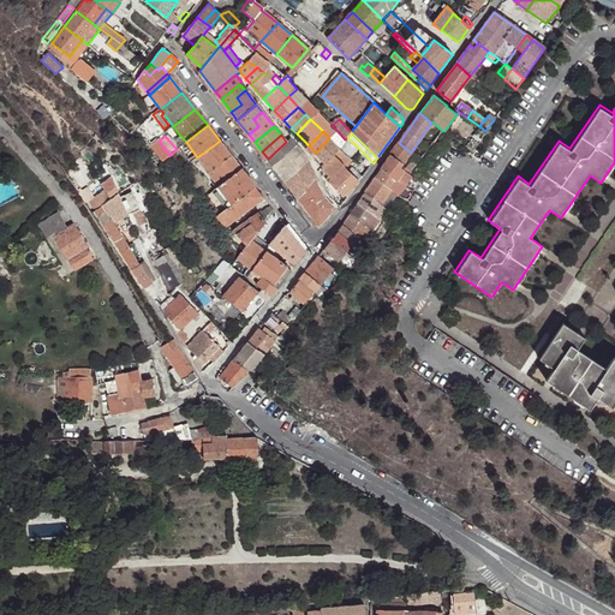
[(179,148),(186,142),(180,136),(173,141),(179,148)]
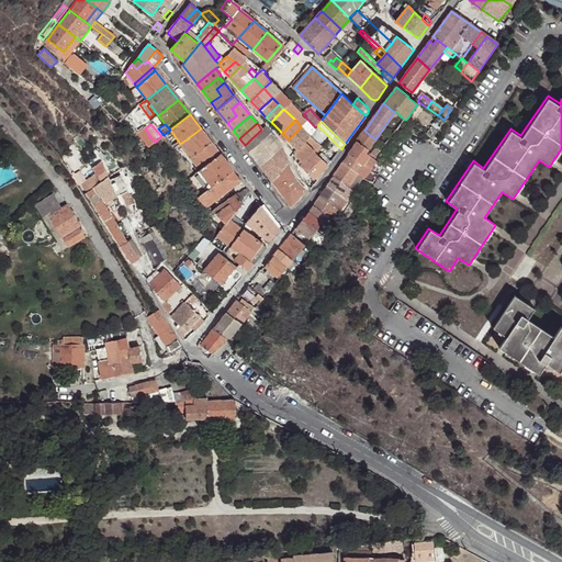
[(245,145),(250,153),(271,133),(266,126),(261,130),(245,145)]
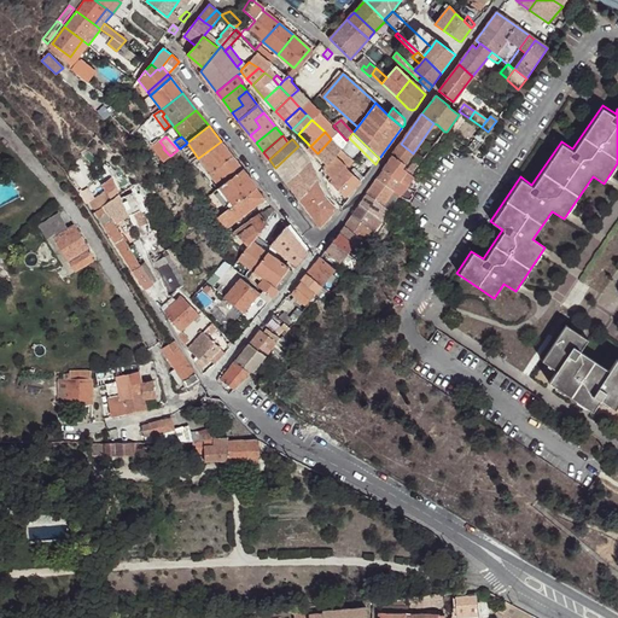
[(334,156),(336,157),(340,150),(340,149),(331,139),(318,153),(316,155),(327,164),(334,156)]
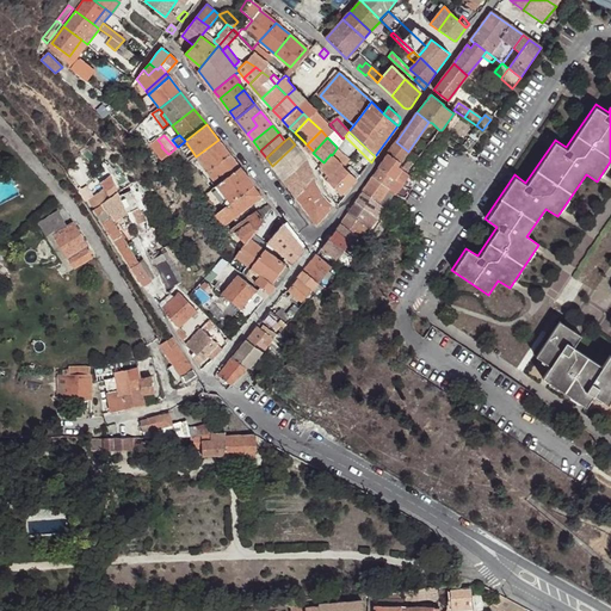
[(469,150),(474,142),(468,139),(463,146),(469,150)]
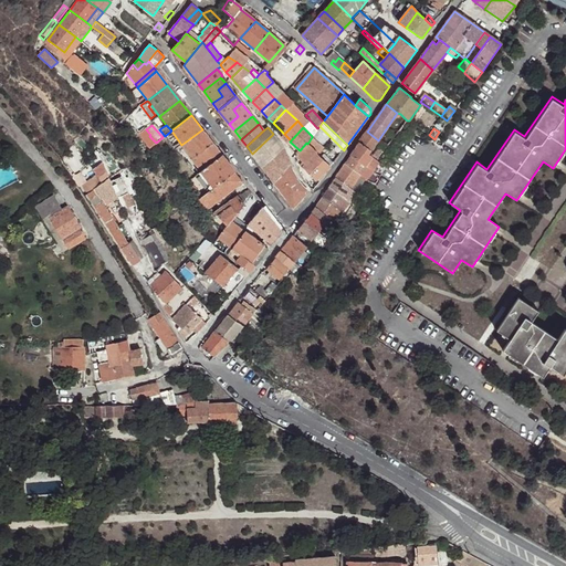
[(212,143),(202,129),(181,145),(191,157),(190,158),(200,171),(222,155),(212,143)]
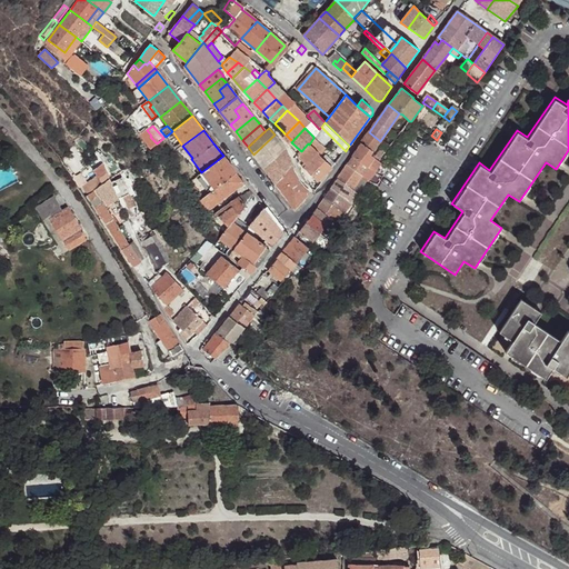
[(360,143),(361,145),(371,152),(380,141),(369,132),(368,132),(360,143)]
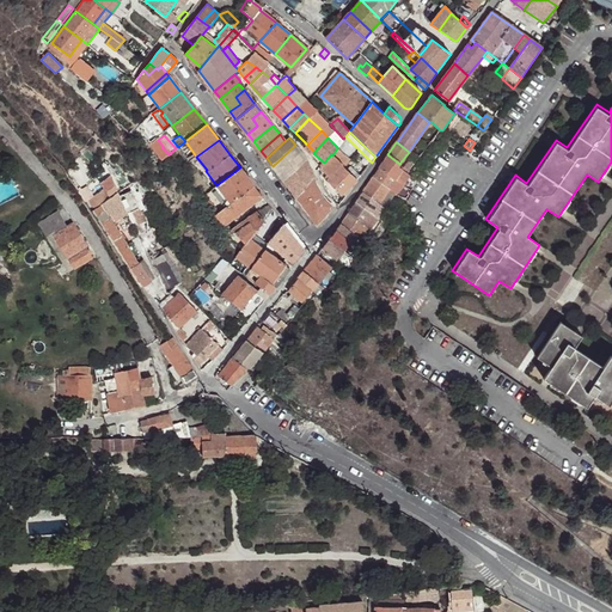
[(273,166),(277,173),(301,152),(295,145),(273,166)]
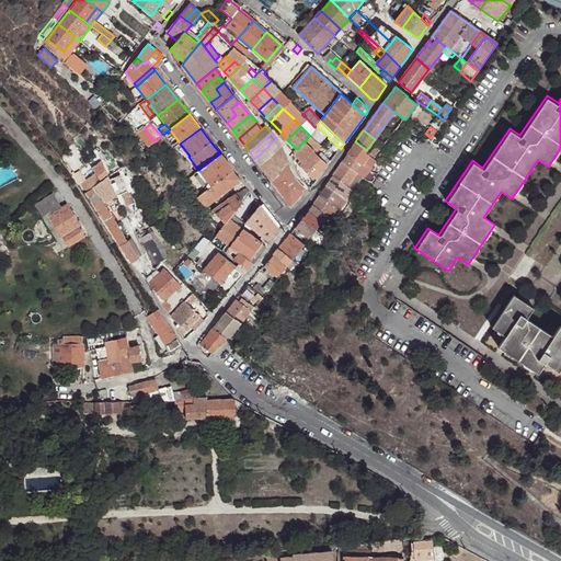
[(309,136),(305,142),(315,151),(316,153),(321,147),(309,136)]
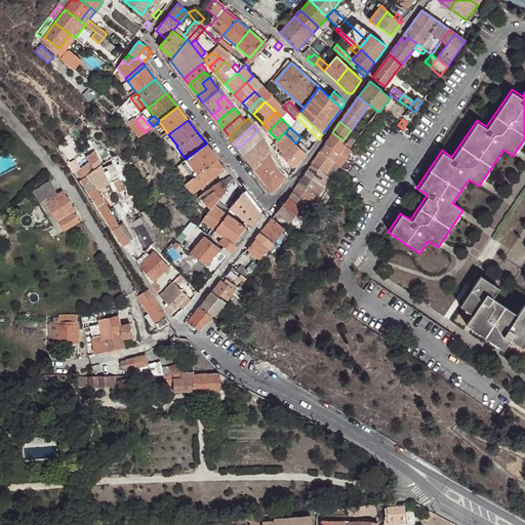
[(238,149),(243,155),(264,136),(258,130),(238,149)]
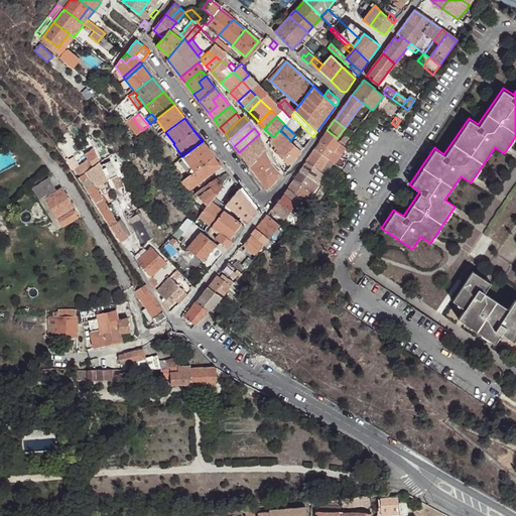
[(278,149),(289,139),(280,131),(279,130),(273,137),(269,141),(274,145),(278,149)]
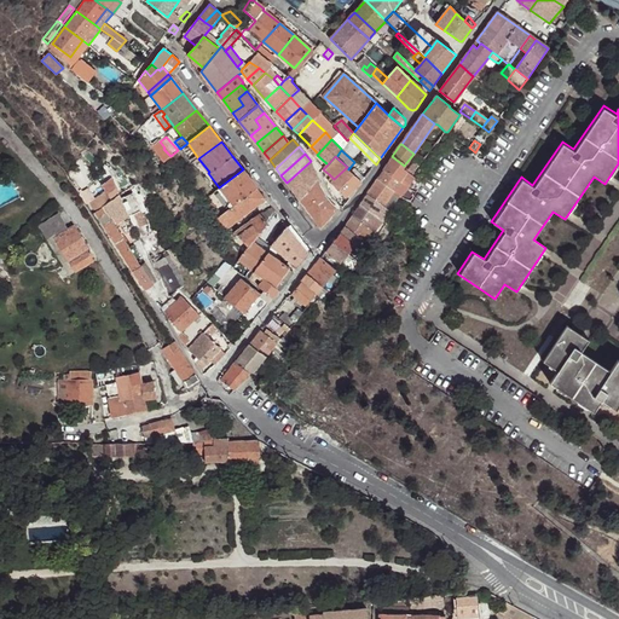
[(389,161),(401,169),(404,166),(393,157),(389,161)]
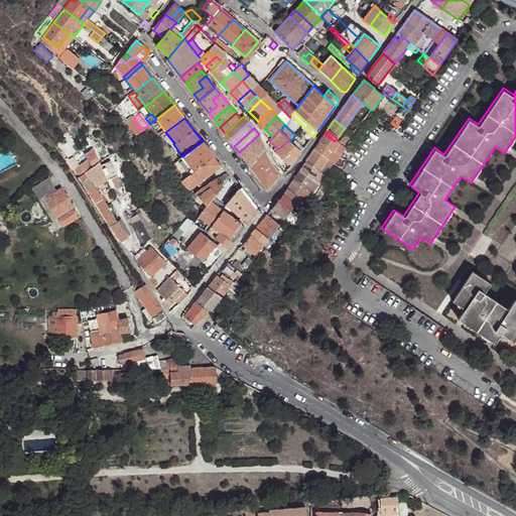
[(239,152),(244,158),(262,141),(259,134),(239,152)]
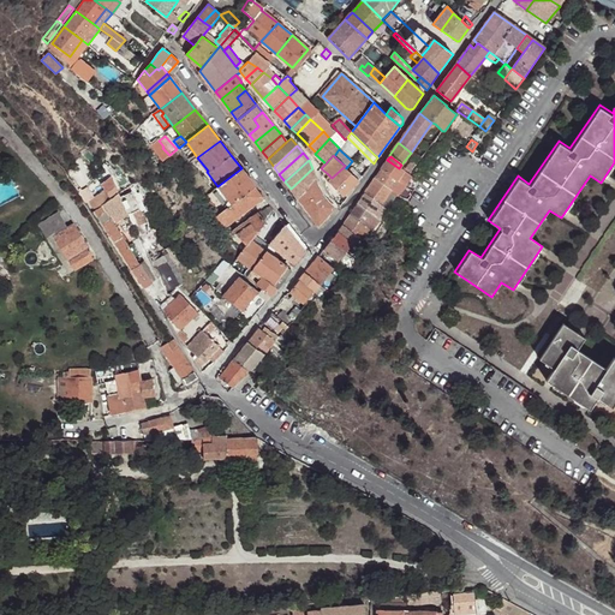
[(396,180),(404,172),(401,169),(399,168),(387,160),(380,169),(381,169),(382,169),(396,180)]
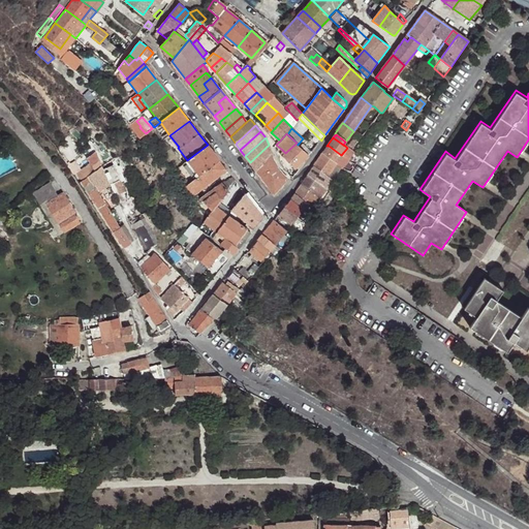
[(351,150),(358,142),(353,139),(349,145),(346,145),(345,146),(347,148),(347,147),(351,150)]
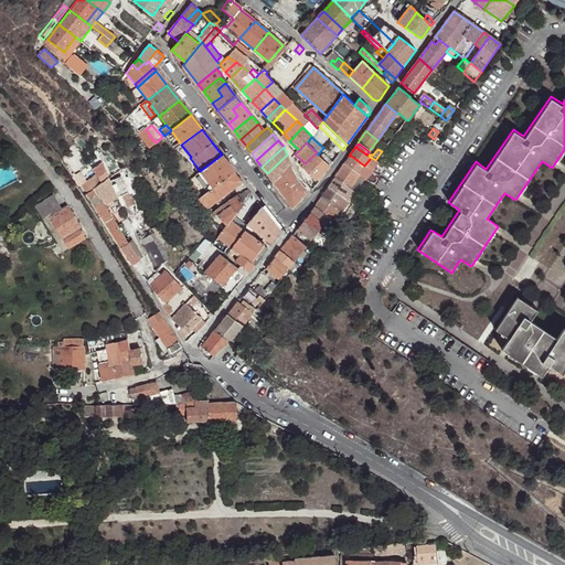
[(316,179),(329,166),(318,155),(317,152),(305,163),(301,167),(309,174),(316,180),(316,179)]
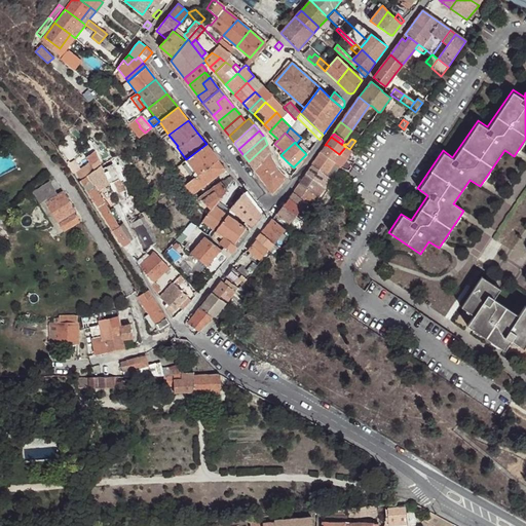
[(218,159),(207,144),(186,159),(198,175),(218,159)]
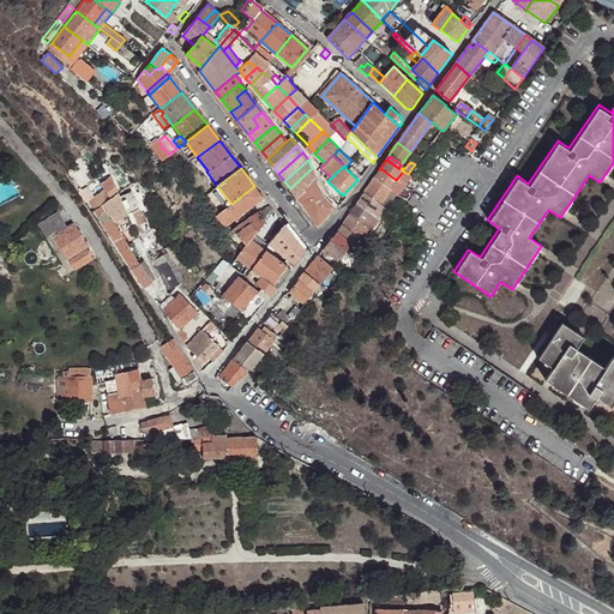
[(298,198),(314,180),(315,178),(312,168),(290,188),(298,198)]
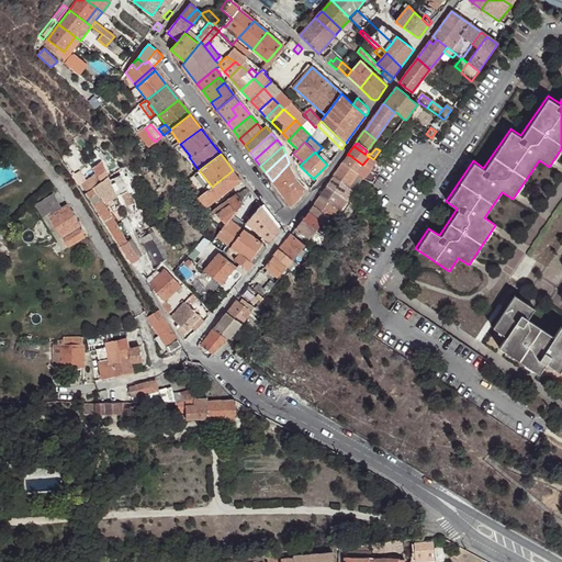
[(357,175),(363,166),(362,165),(349,155),(348,155),(343,164),(357,175)]
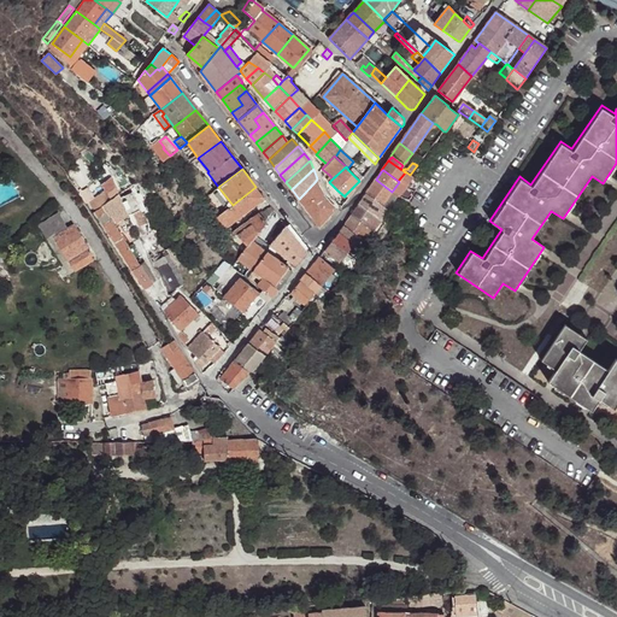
[(381,206),(392,192),(376,180),(366,193),(381,206)]
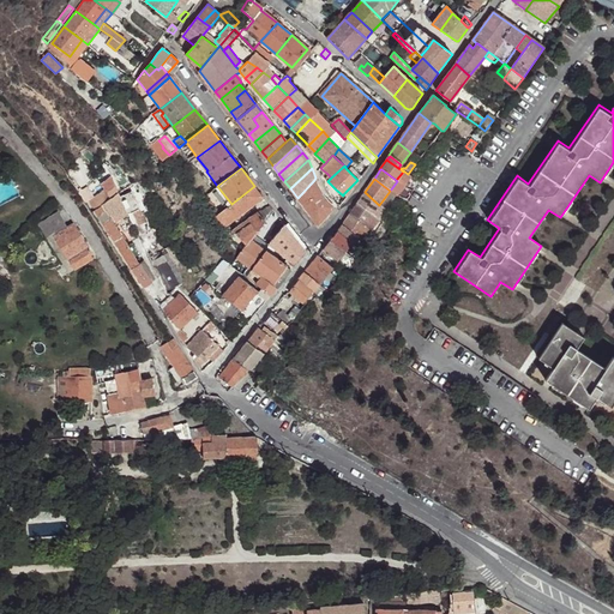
[(324,198),(314,180),(298,198),(305,208),(319,226),(333,208),(324,198)]
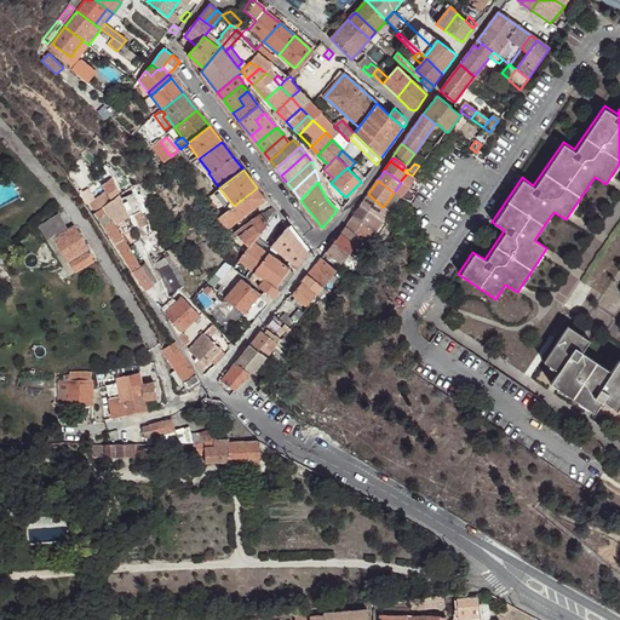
[(112,201),(118,195),(114,187),(105,194),(112,201)]
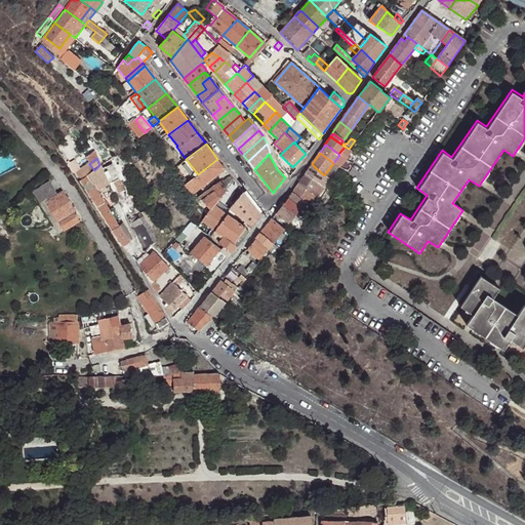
[(225,168),(217,159),(198,174),(190,180),(185,185),(192,194),(225,168)]
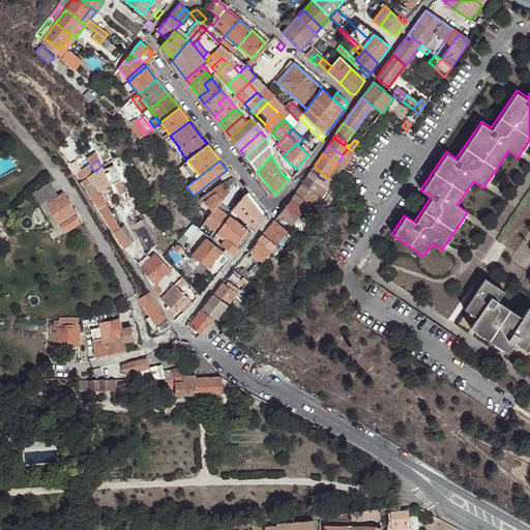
[(299,171),(296,168),(296,169),(290,164),(285,169),(293,178),(299,171)]
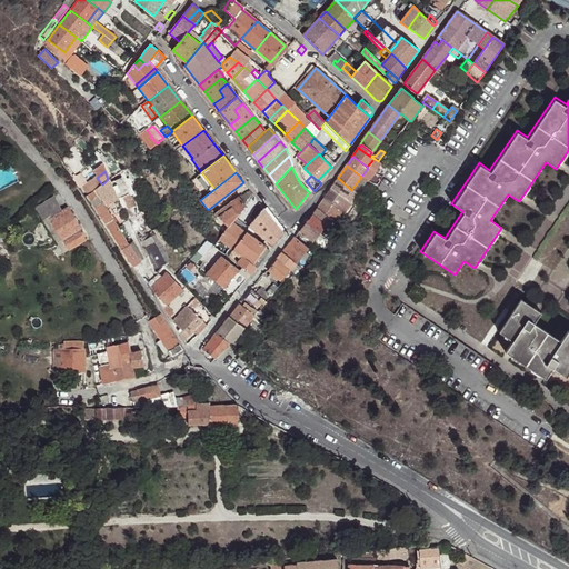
[(96,189),(102,185),(97,178),(97,177),(82,188),(87,196),(96,189)]
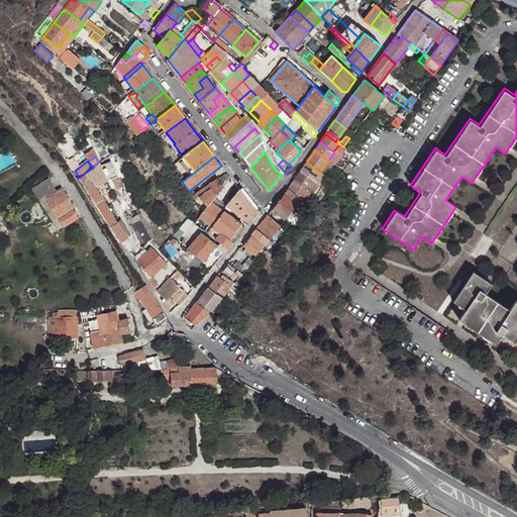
[(98,164),(107,181),(112,178),(105,164),(104,162),(98,164)]
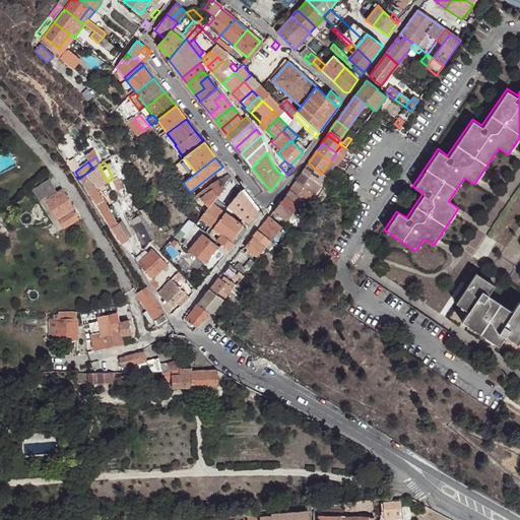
[(106,165),(113,179),(118,177),(111,163),(106,165)]
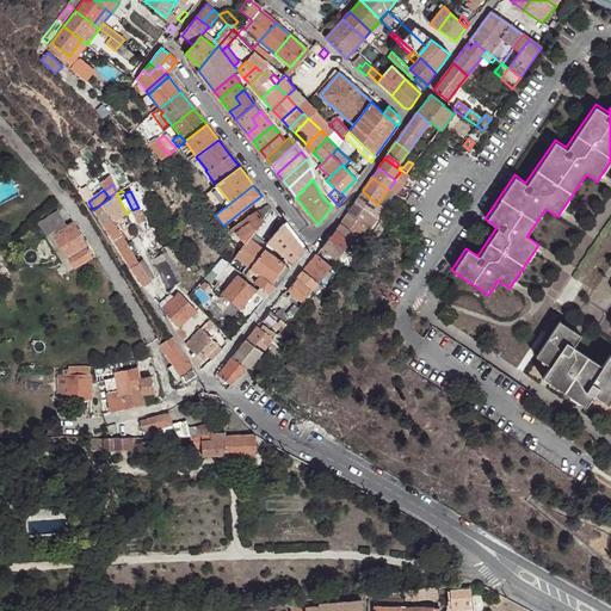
[(370,215),(378,205),(377,204),(363,191),(355,203),(370,215)]
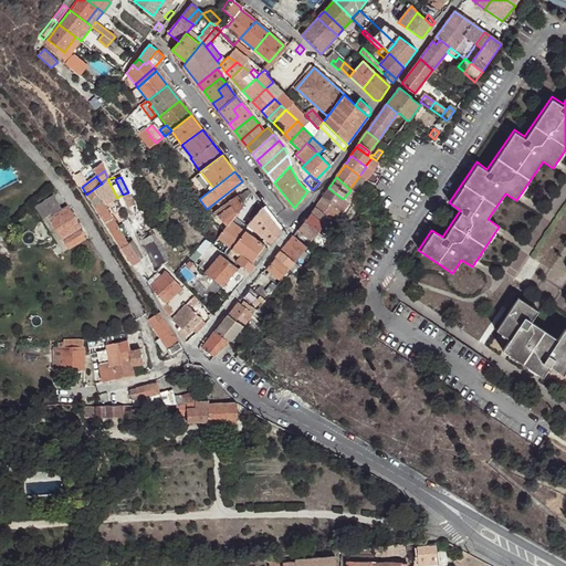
[(107,179),(107,178),(102,184),(95,188),(102,198),(106,205),(117,198),(107,179)]
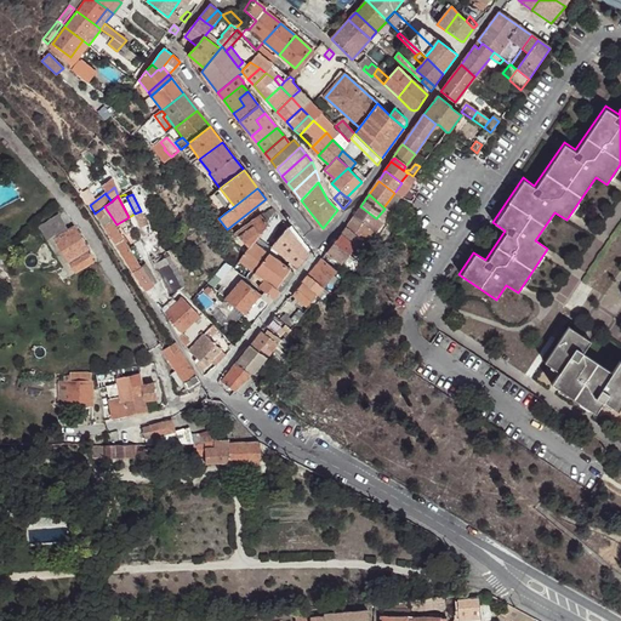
[(218,218),(224,214),(211,195),(204,201),(218,218)]
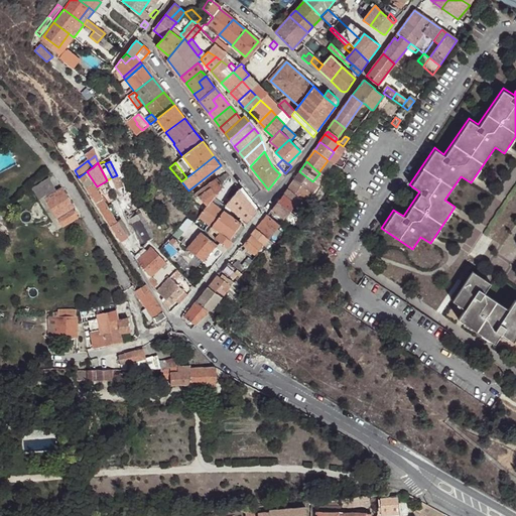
[(93,180),(87,171),(79,177),(83,182),(89,178),(92,181),(93,180)]
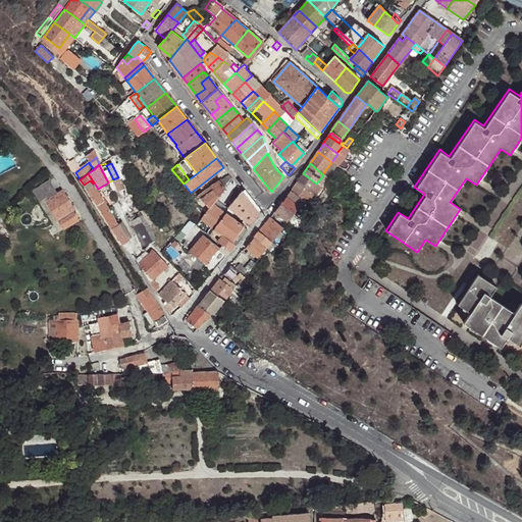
[(310,193),(316,184),(303,173),(297,183),(310,193)]
